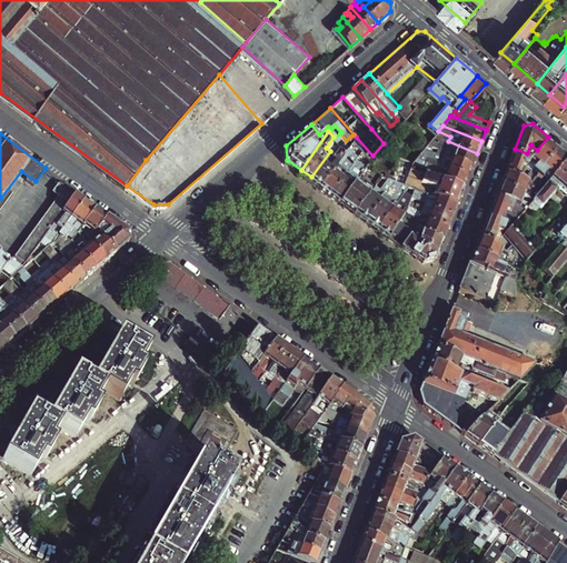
[(444,152),(473,163),(477,153),(448,141),(439,138),(438,141),(435,140),(436,137),(435,136),(430,141),(446,148),(444,152)]
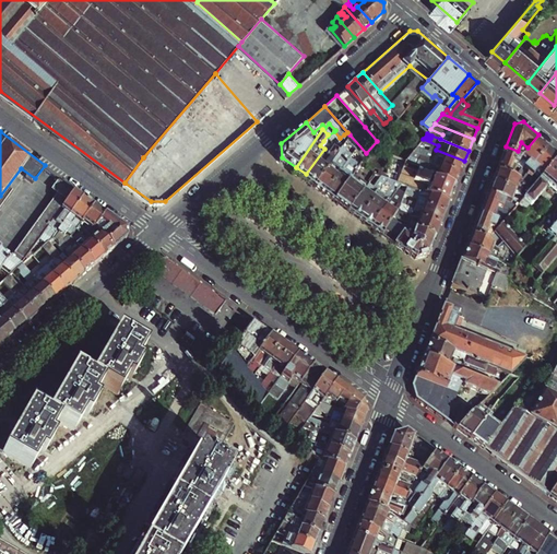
[(548,144),(538,134),(528,148),(522,153),(529,158),(525,163),(524,162),(519,169),(514,168),(512,172),(518,174),(522,176),(548,144)]
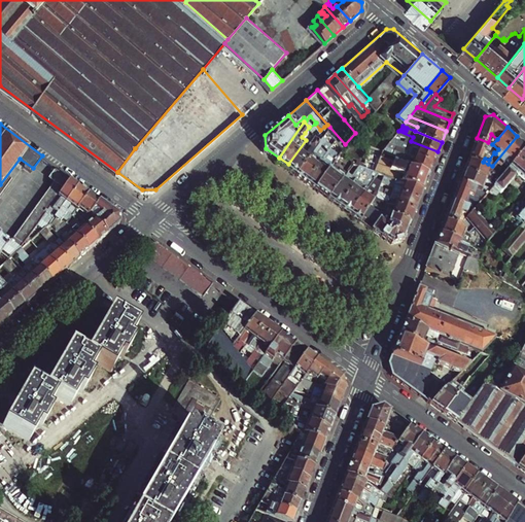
[(288,164),(298,171),(320,140),(312,131),(310,134),(314,136),(309,142),(306,140),(288,164)]
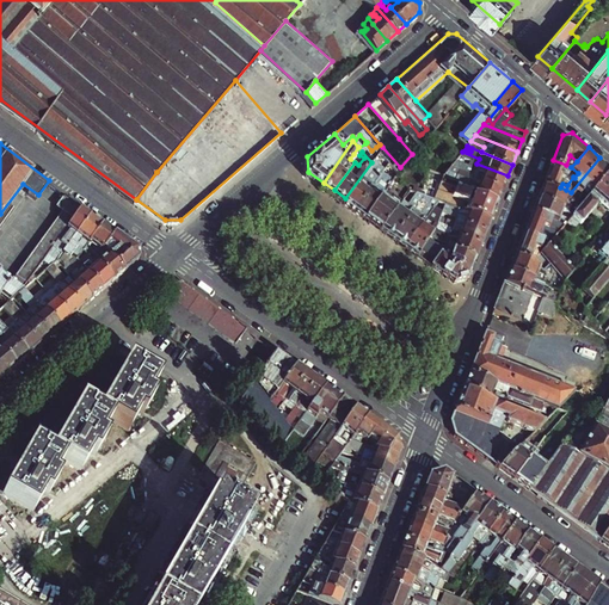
[(570,155),(566,165),(571,167),(577,161),(570,155)]
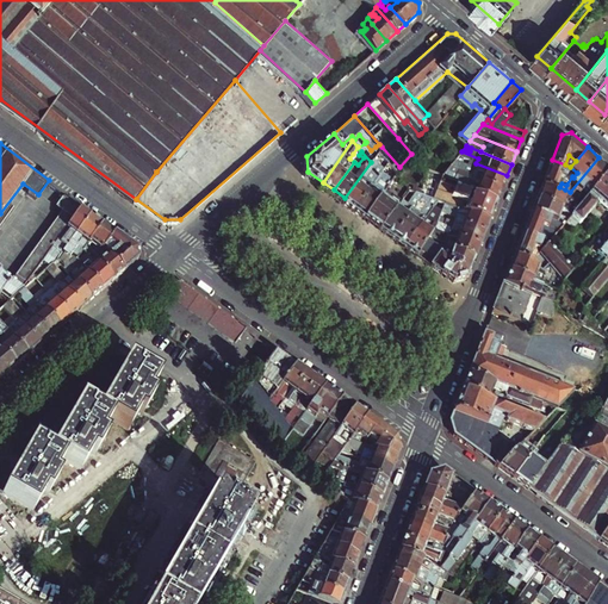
[(599,157),(570,192),(576,197),(581,201),(583,199),(578,194),(584,187),(583,186),(587,181),(593,187),(607,169),(607,164),(599,157)]
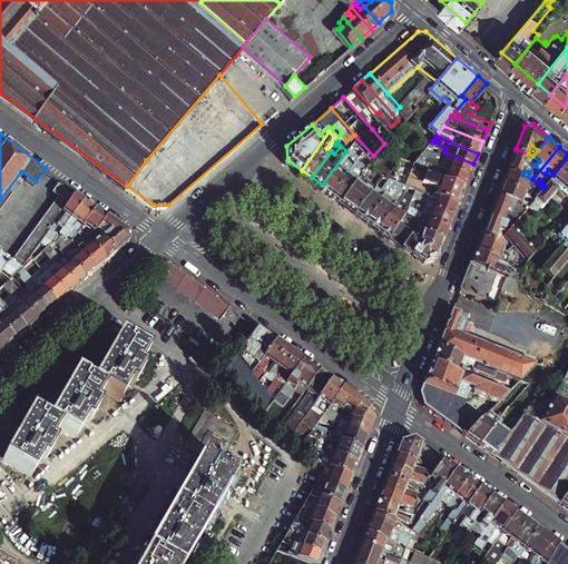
[(346,151),(322,185),(332,191),(349,168),(360,154),(352,148),(349,154),(346,151)]
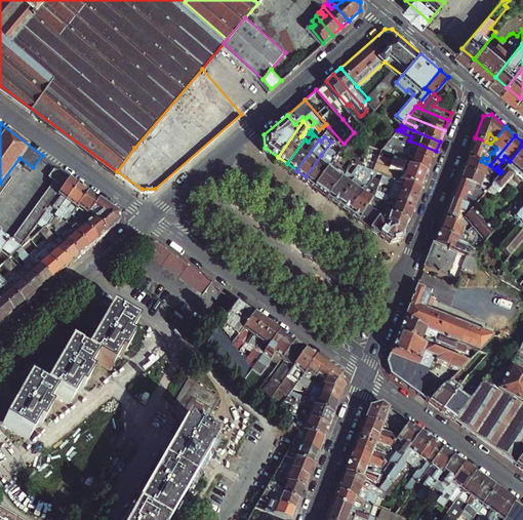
[(433,161),(436,151),(409,141),(402,137),(401,138),(399,137),(398,138),(392,136),(390,138),(407,146),(406,151),(433,161)]
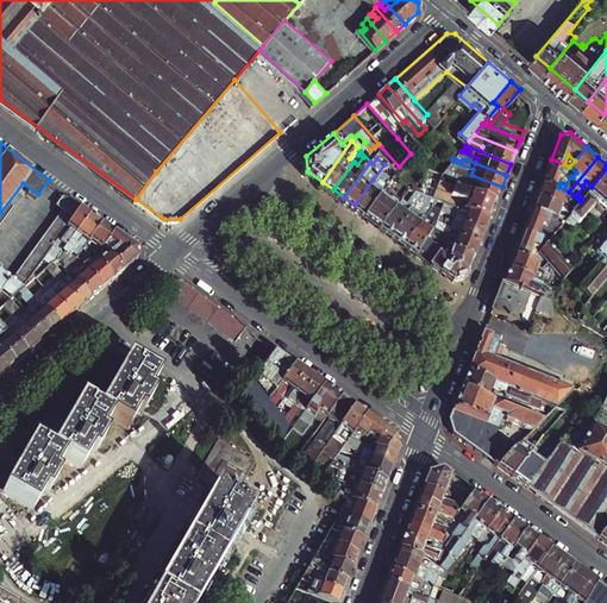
[(561,183),(569,167),(564,164),(551,159),(543,181),(558,187),(561,183)]
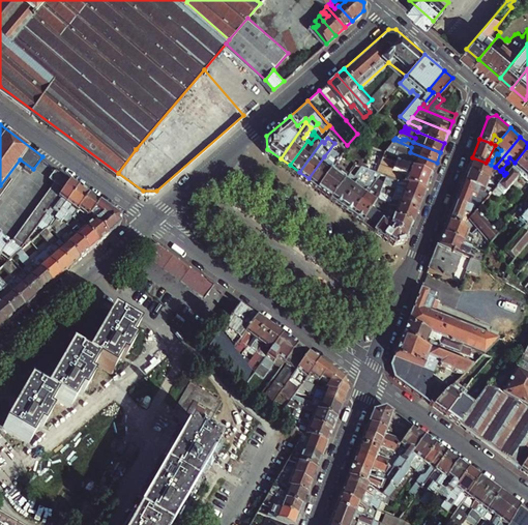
[(433,173),(437,163),(410,152),(390,144),(386,148),(384,154),(397,158),(433,173)]
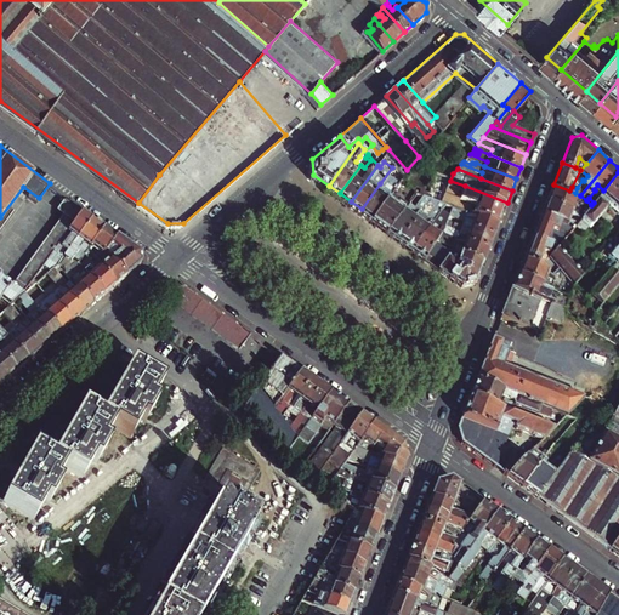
[(362,209),(373,217),(396,184),(402,176),(403,175),(395,170),(384,186),(380,183),(362,209)]
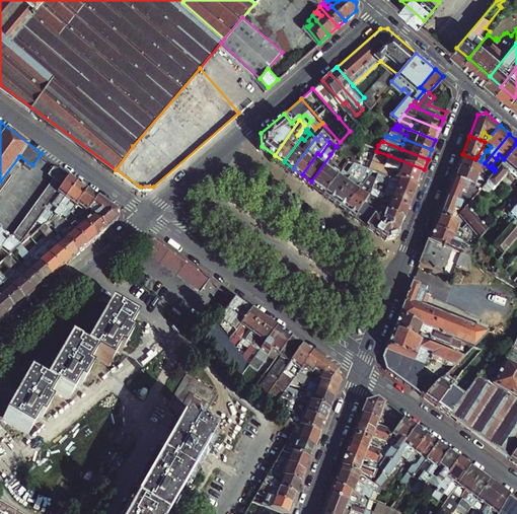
[(509,166),(516,172),(516,144),(504,159),(496,169),(494,171),(493,172),(490,175),(486,181),(482,187),(478,190),(484,195),(488,191),(490,193),(509,169),(507,168),(509,166)]
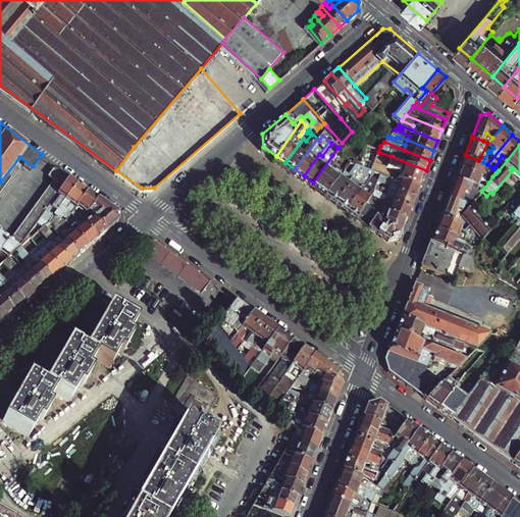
[(332,155),(313,183),(326,192),(344,167),(333,159),(334,158),(333,156),(332,155)]
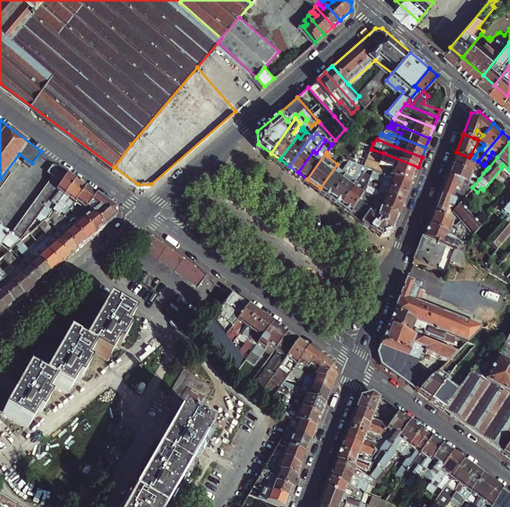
[(469,157),(456,152),(452,163),(473,171),(479,174),(480,172),(481,168),(472,164),(474,159),(469,157)]
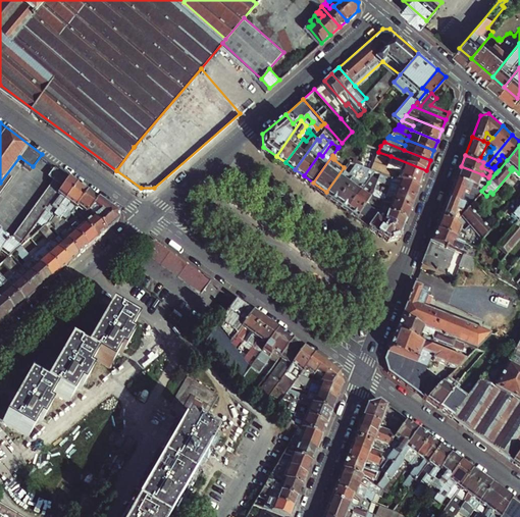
[(426,170),(391,156),(387,164),(399,168),(397,172),(395,171),(394,175),(420,186),(426,170)]
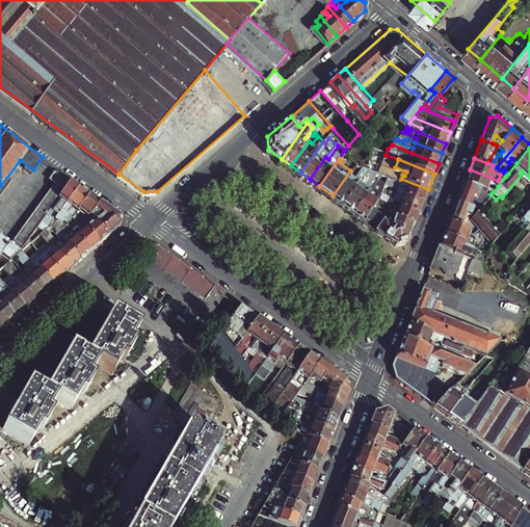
[(333,195),(343,204),(353,189),(362,178),(368,168),(370,166),(363,163),(355,174),(351,169),(350,170),(333,195)]
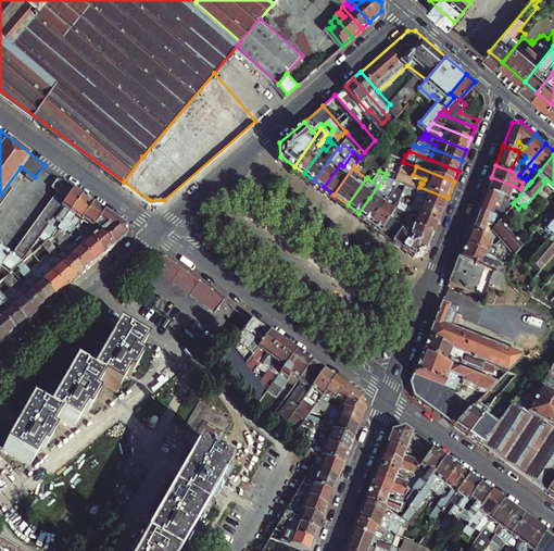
[(369,198),(359,213),(369,221),(389,193),(397,182),(400,178),(387,174),(385,176),(389,177),(389,179),(382,189),(378,186),(369,198)]
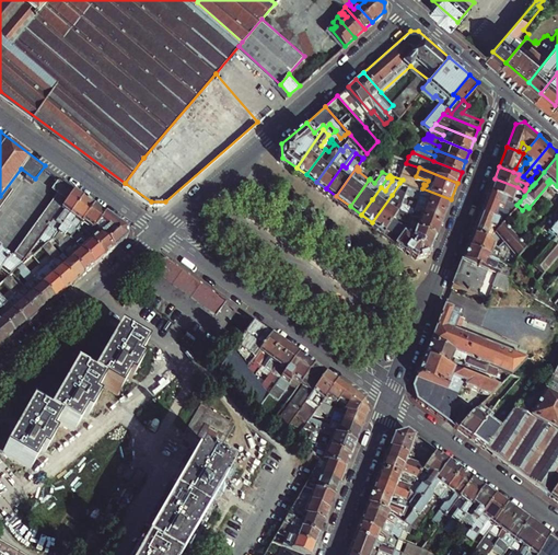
[(76,187),(60,176),(55,184),(60,188),(70,196),(76,187)]
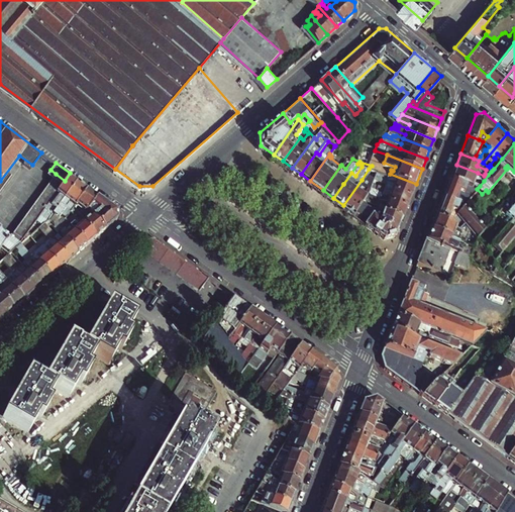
[(478,173),(456,165),(452,175),(480,186),(484,181),(476,178),(478,173)]
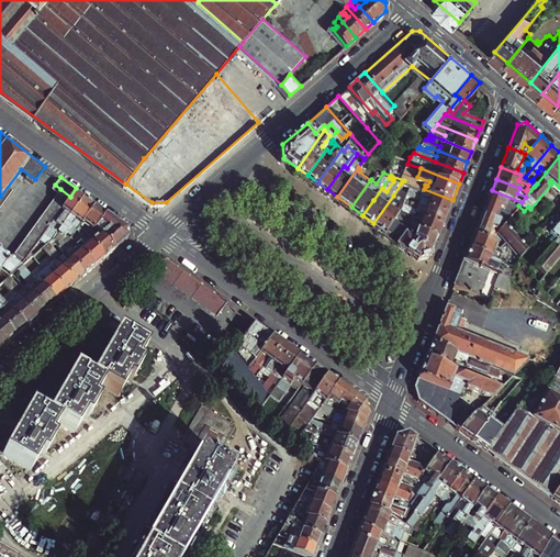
[(393,196),(373,223),(384,231),(394,215),(395,212),(400,205),(403,199),(405,195),(407,190),(411,184),(404,180),(401,184),(404,186),(396,198),(393,196)]
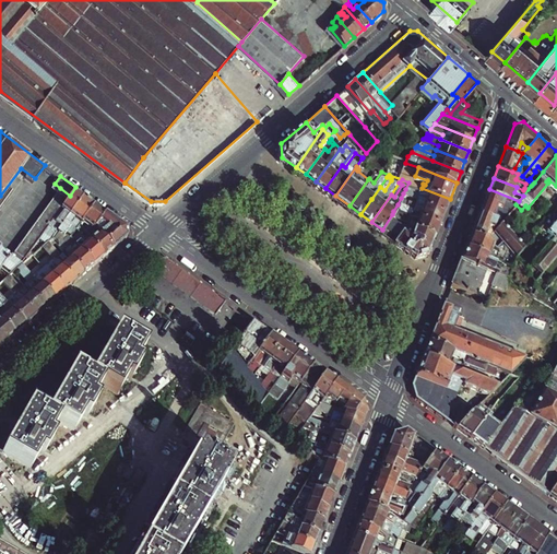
[(422,188),(409,183),(405,189),(418,195),(416,199),(446,211),(450,199),(422,188)]
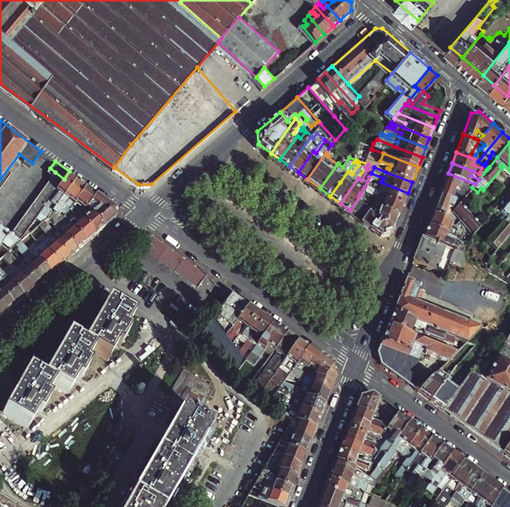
[(64,179),(50,197),(53,199),(48,205),(53,208),(54,206),(77,177),(69,171),(64,179)]
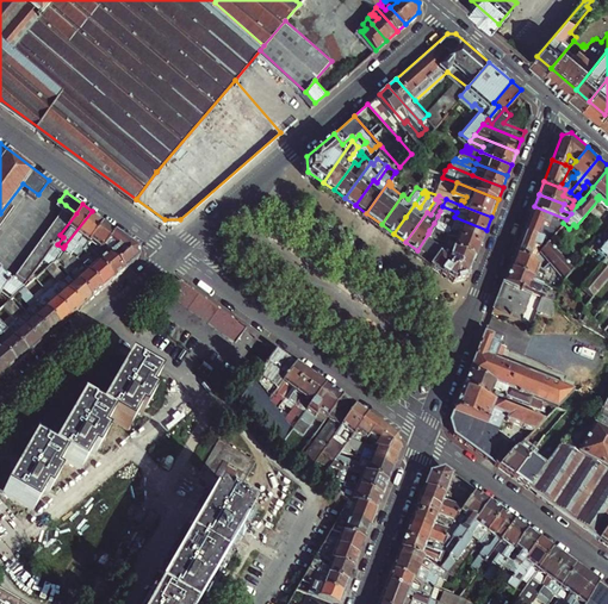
[(55,242),(60,235),(76,213),(66,205),(44,234),(55,242)]
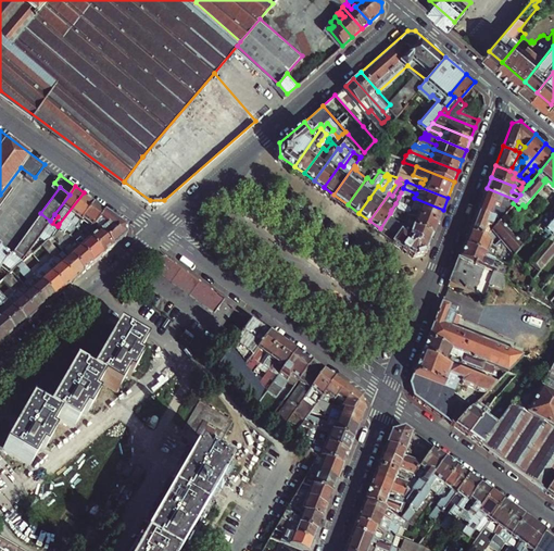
[(487,188),(478,209),(491,214),(496,201),(510,207),(513,203),(516,200),(487,188)]
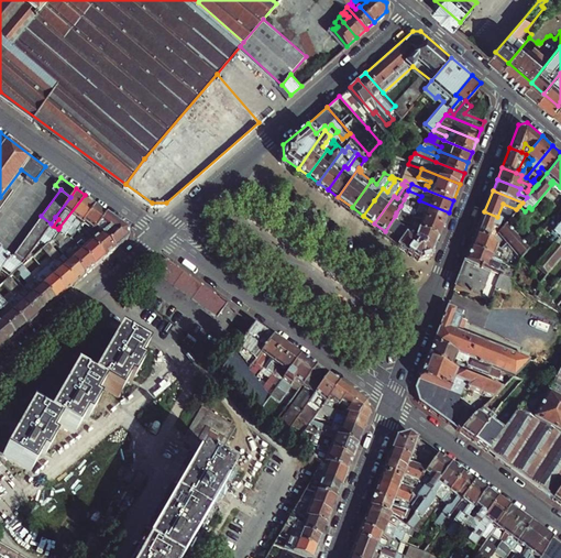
[(85,195),(59,227),(66,231),(73,222),(78,227),(79,225),(81,223),(96,203),(85,195)]
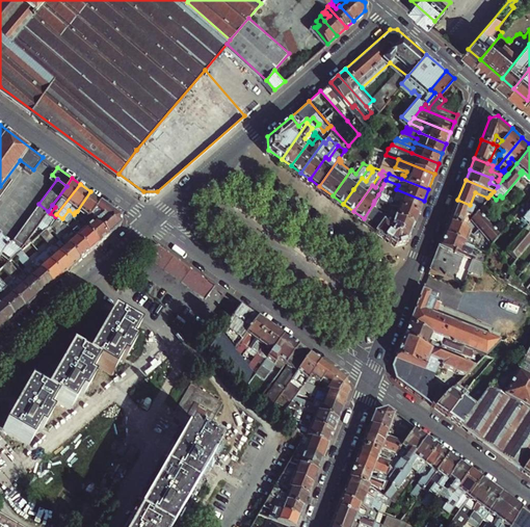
[(420,211),(424,201),(396,189),(394,193),(381,188),(378,194),(420,211)]
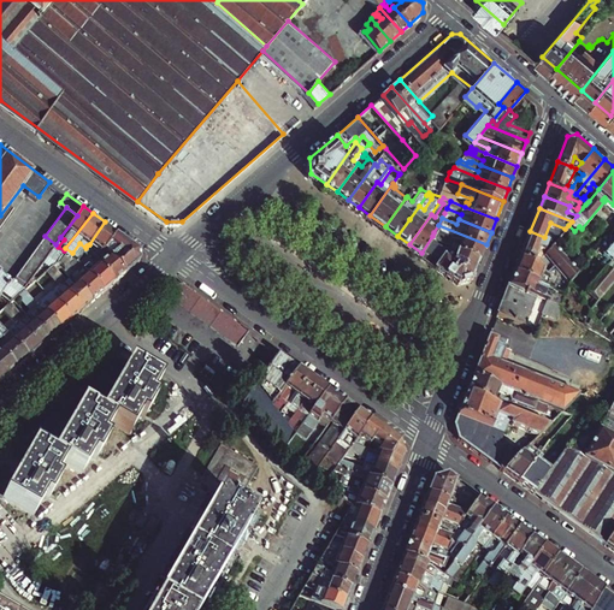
[(105,221),(89,244),(90,247),(93,244),(93,243),(95,241),(104,246),(107,246),(108,243),(111,241),(118,231),(105,221)]
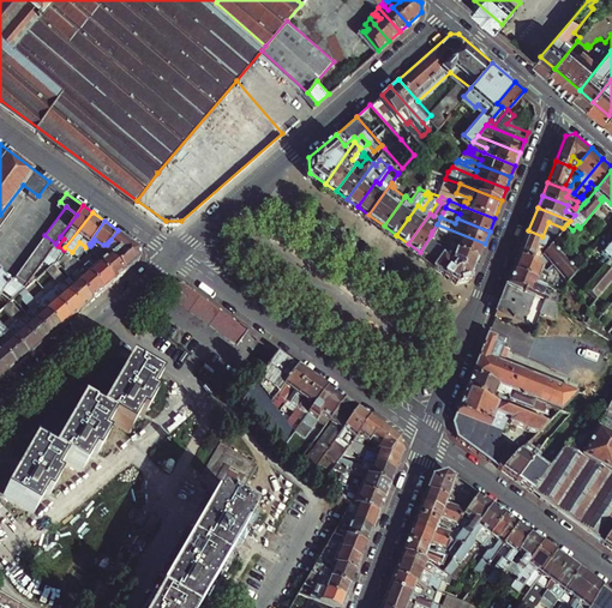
[(479,257),(485,244),(437,224),(432,232),(449,239),(447,244),(479,257)]
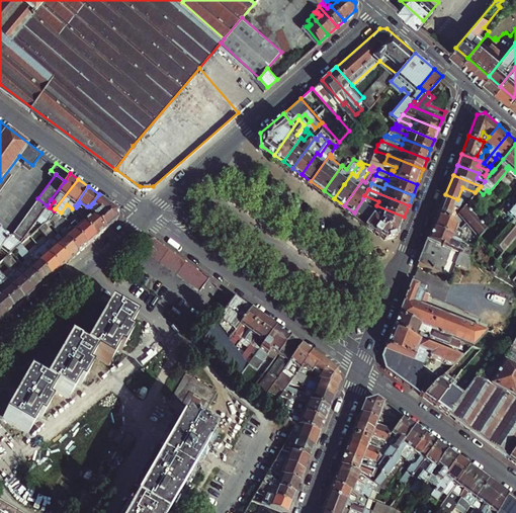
[(99,206),(94,211),(107,227),(119,216),(118,208),(99,194),(93,202),(99,206)]
